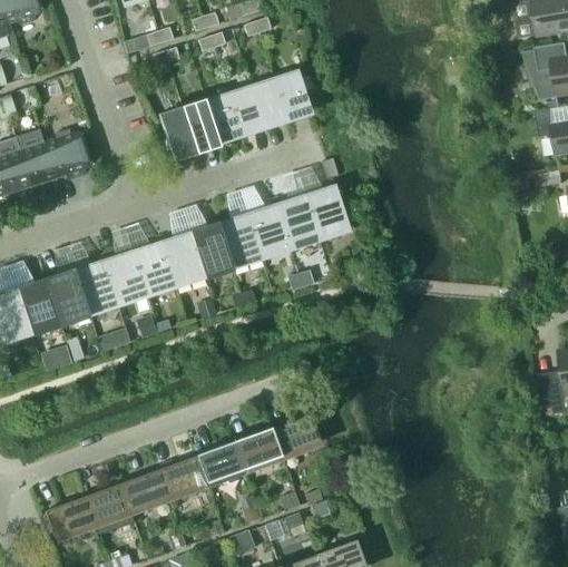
[(0,0),(0,37),(12,33),(8,22),(1,0),(0,0)]
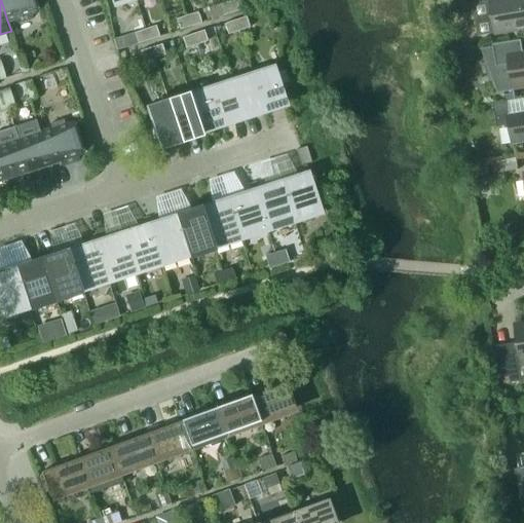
[(1,0),(7,21),(15,17),(17,22),(36,15),(30,0),(1,0)]
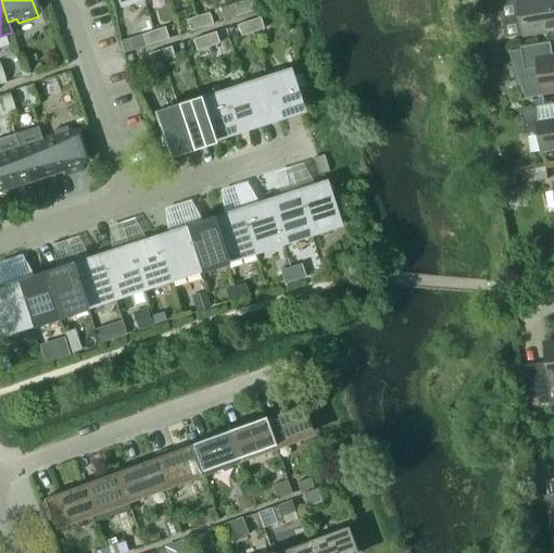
[(249,10),(244,0),(241,0),(234,2),(237,14),(249,10)]
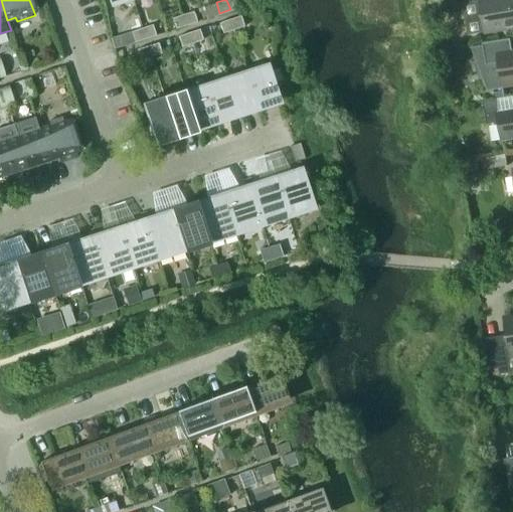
[(230,9),(240,6),(238,0),(226,0),(230,9)]
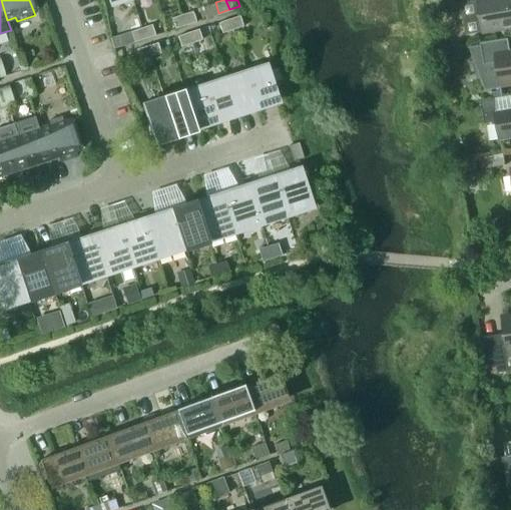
[(470,0),(470,1),(475,0),(479,0),(485,30),(510,24),(510,0),(470,0)]
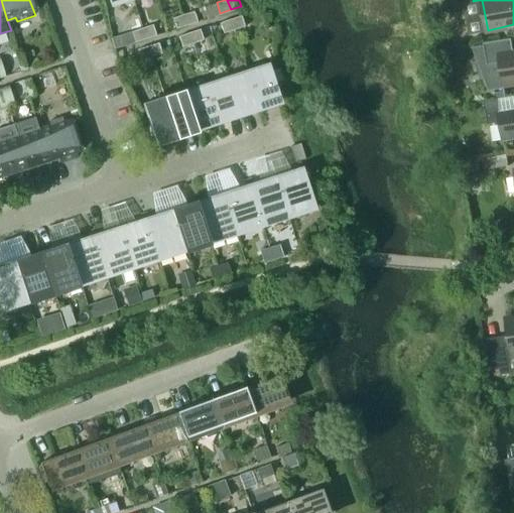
[(189,23),(200,19),(197,9),(185,12),(189,23)]
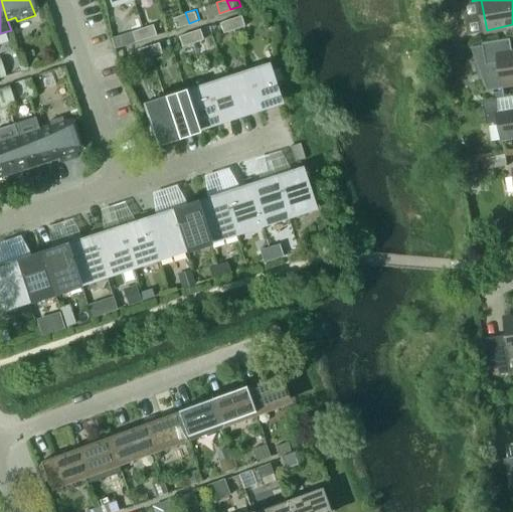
[(189,23),(185,12),(175,16),(178,26),(189,23)]
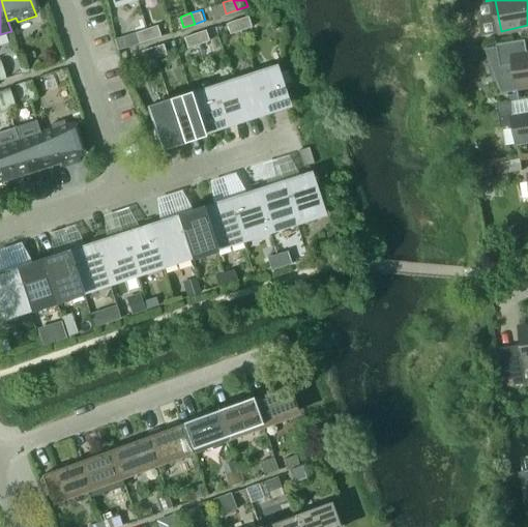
[(250,13),(238,18),(242,29),(253,25),(250,13)]
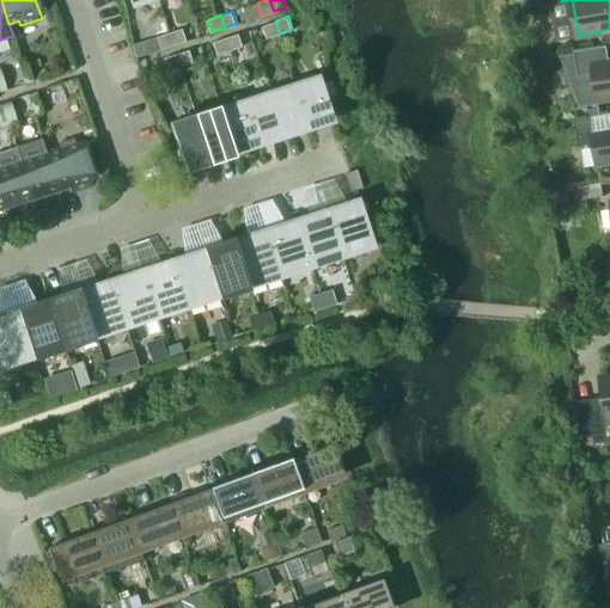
[(280,34),(275,20),(263,24),(267,37),(280,34)]
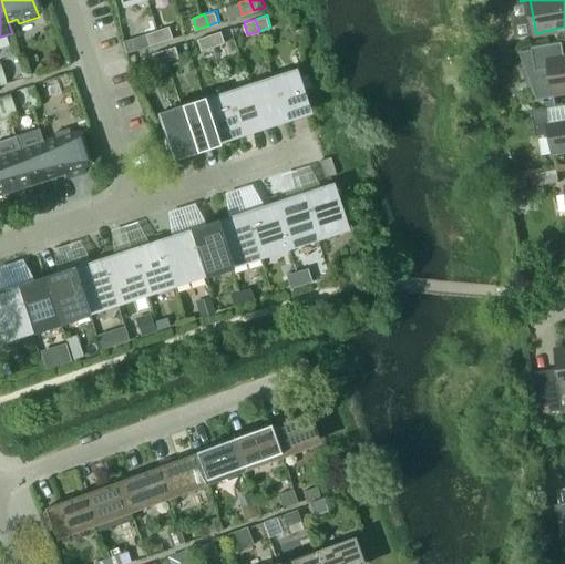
[(163,40),(175,37),(171,24),(160,28),(163,40)]
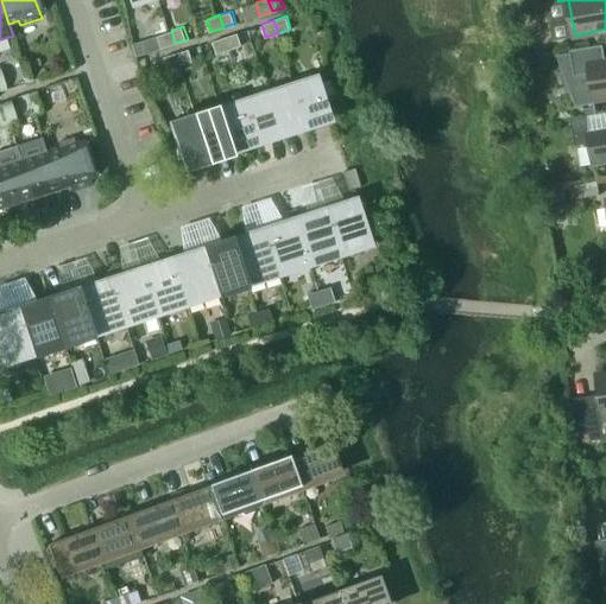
[(175,43),(171,30),(158,35),(163,46),(175,43)]
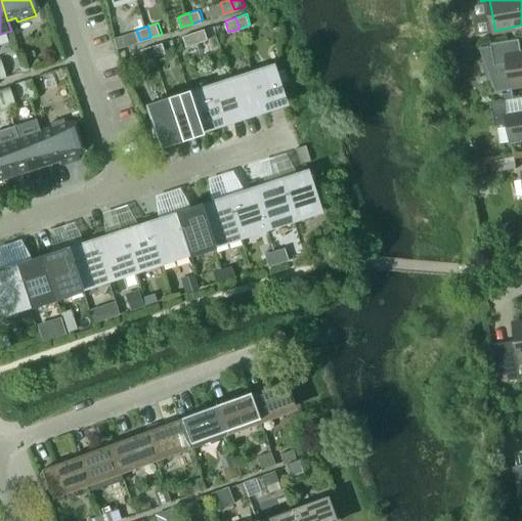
[(205,28),(193,31),(198,42),(208,38),(205,28)]
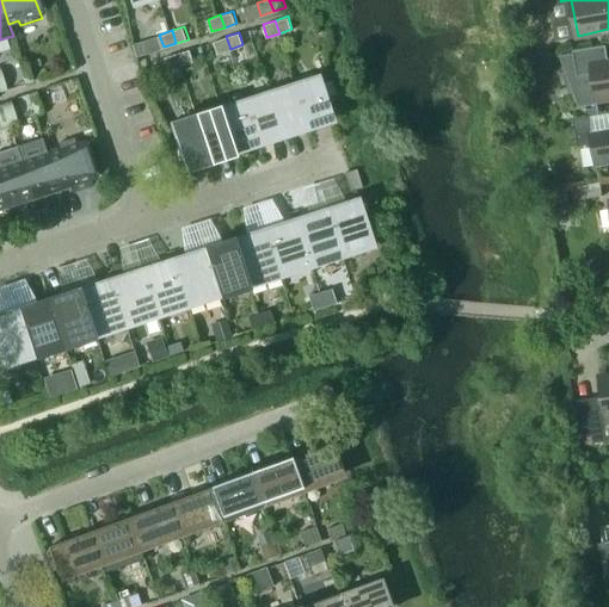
[(231,49),(226,36),(214,41),(217,53),(231,49)]
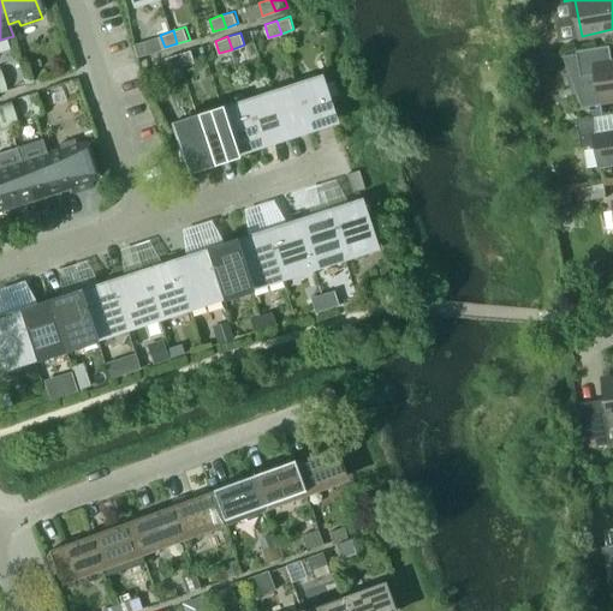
[(612,43),(578,49),(583,75),(597,72),(602,101),(612,99),(612,43)]
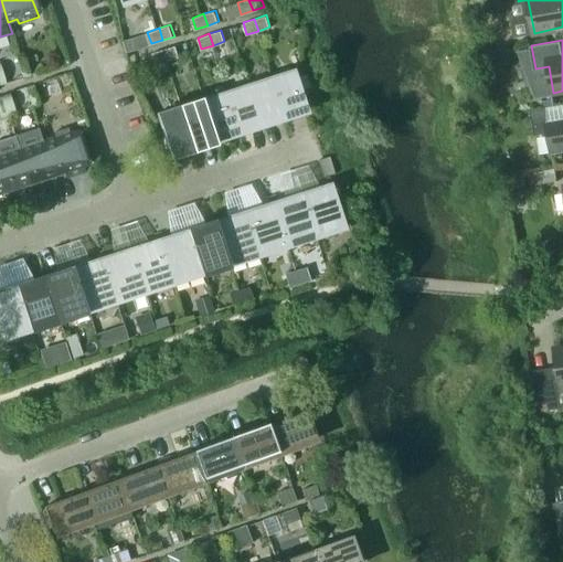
[(176,44),(163,49),(168,60),(179,56),(176,44)]
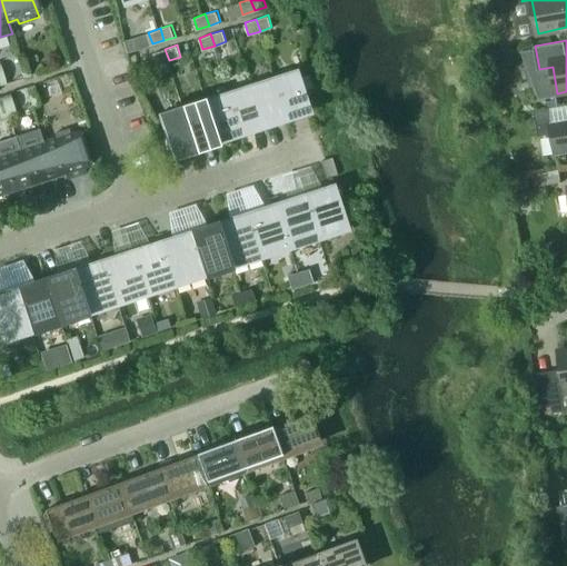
[(169,60),(165,49),(153,52),(157,65),(169,60)]
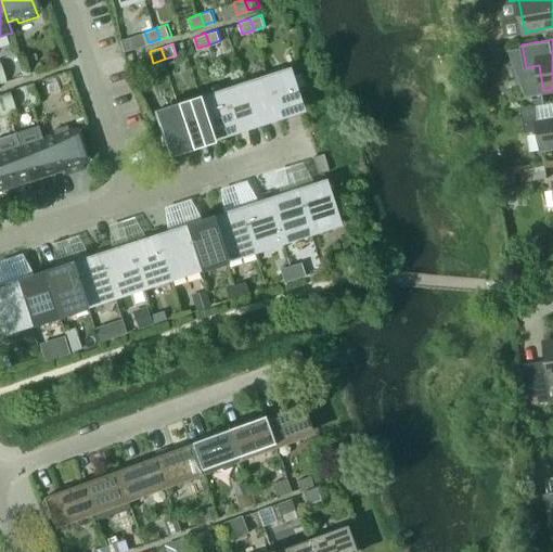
[(26,74),(34,72),(27,50),(18,53),(26,74)]
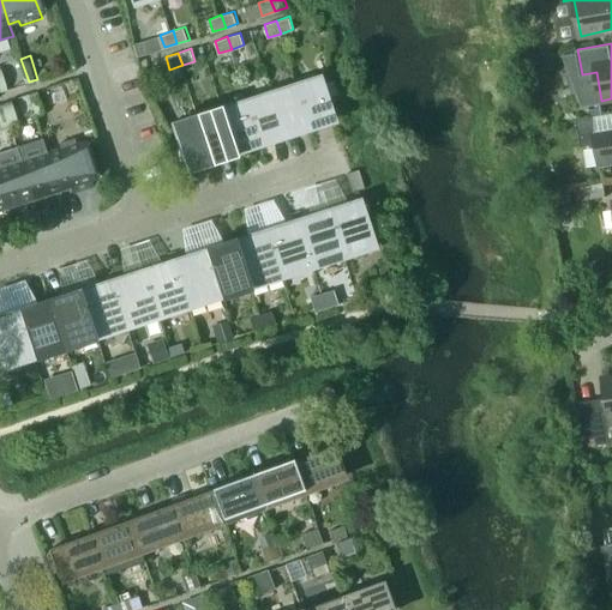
[(4,65),(0,65),(0,83),(3,90),(11,88),(4,65)]
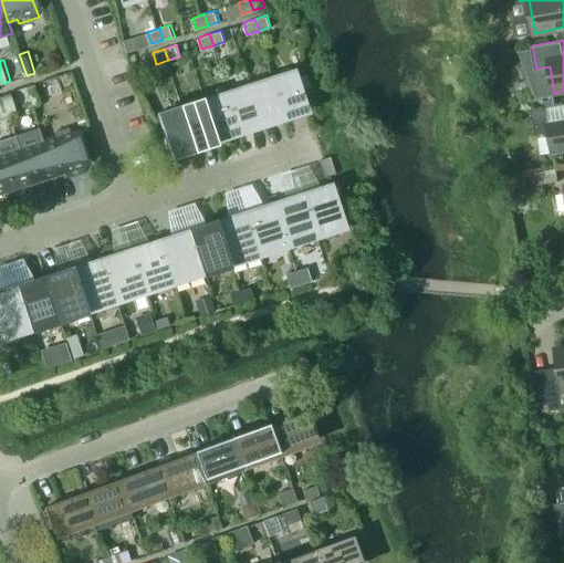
[(295,69),(273,75),(286,115),(310,107),(296,66),(295,68),(295,69)]
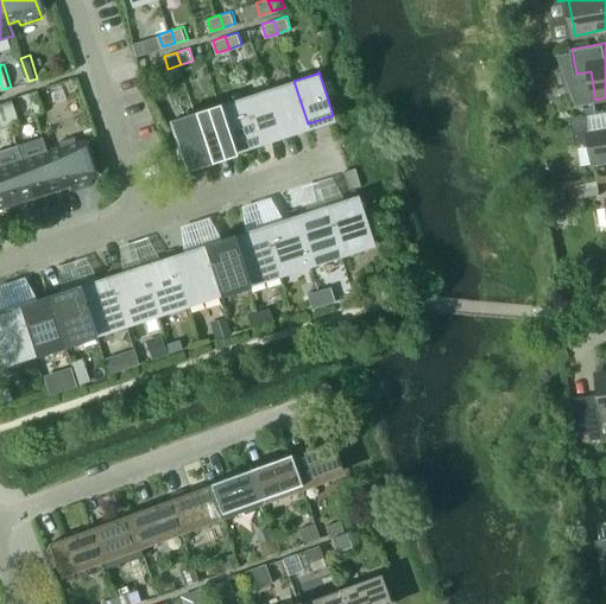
[(283,132),(308,124),(294,81),(270,89),(283,132)]
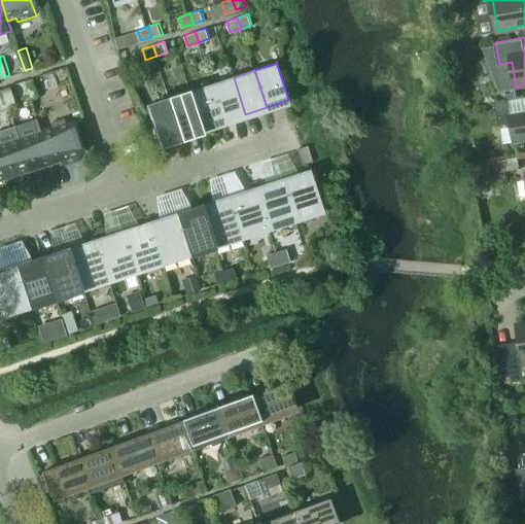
[(33,76),(26,78),(32,98),(40,96),(33,76)]
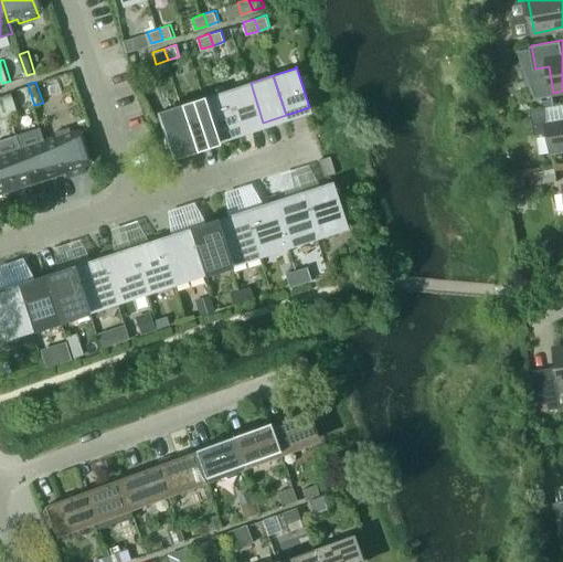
[(251,83),(227,91),(241,129),(263,123),(251,83)]
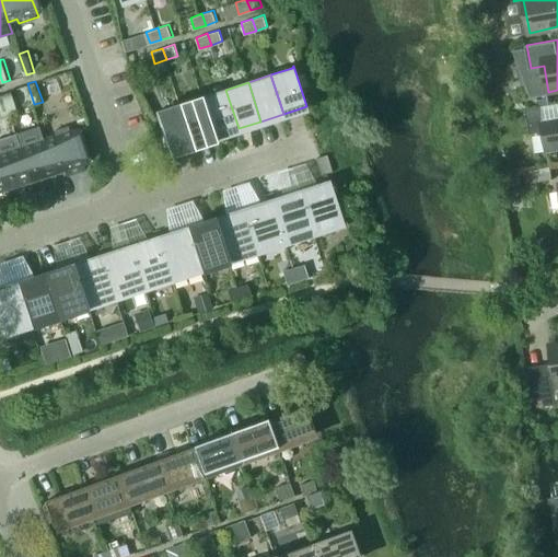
[(11,89),(3,91),(10,113),(18,109),(11,89)]
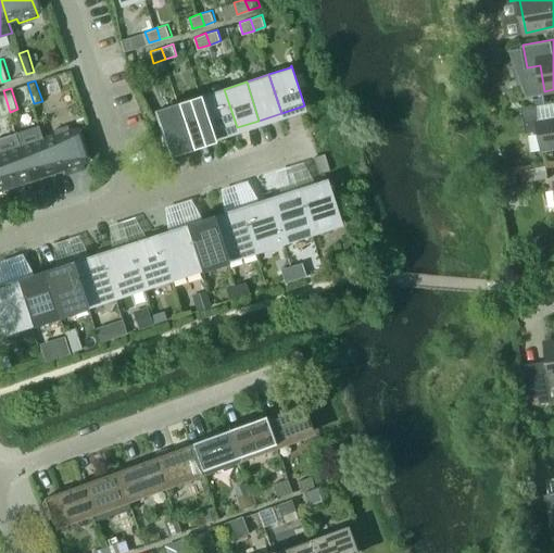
[(214,135),(237,127),(224,89),(202,96),(214,135)]
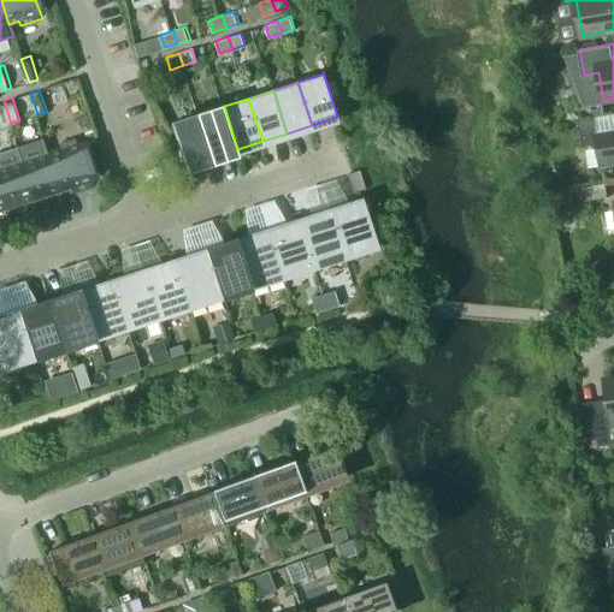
[(11,124),(4,100),(0,101),(0,118),(3,126),(11,124)]
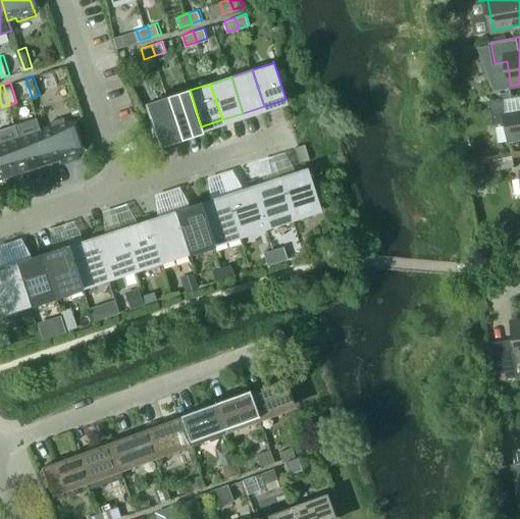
[(190,90),(168,97),(180,134),(201,126),(190,90)]
